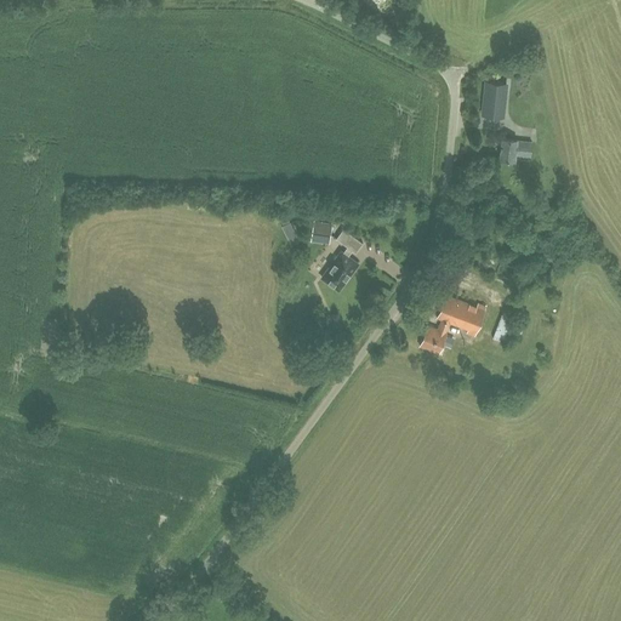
[(503,117),(507,84),(486,81),(483,114),(503,117)]
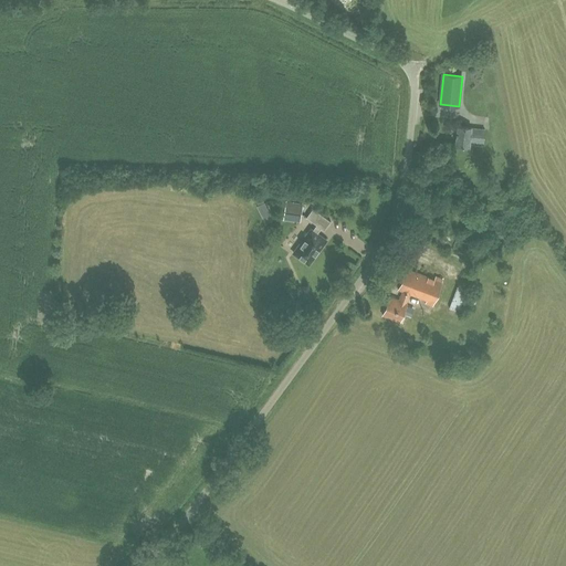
[(483,143),(484,129),(471,128),(471,127),(458,126),(456,145),(469,146),(470,142),(483,143)]
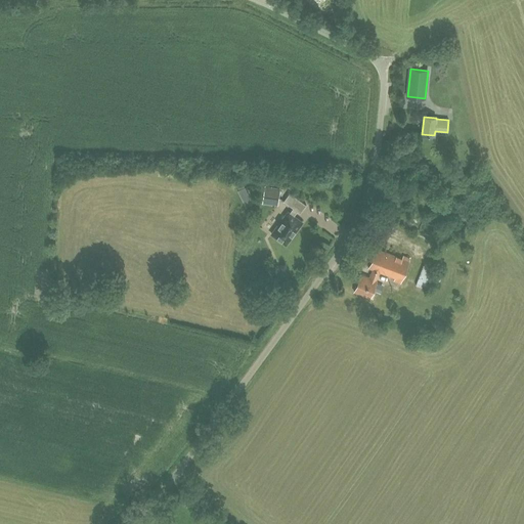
[(239,184),(244,190),(250,186),(246,180),(239,184)]
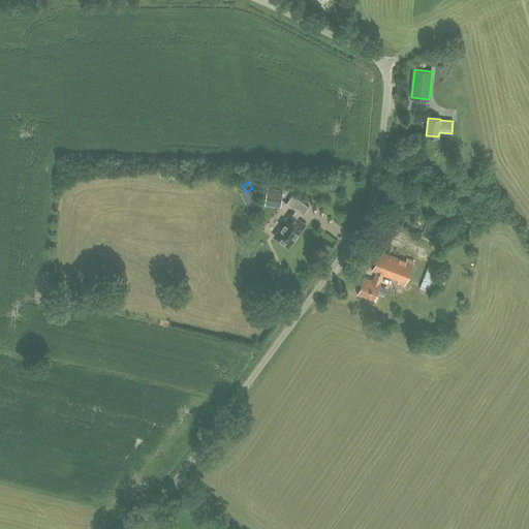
[(436,192),(438,193),(447,197),(450,190),(439,185),(436,192)]
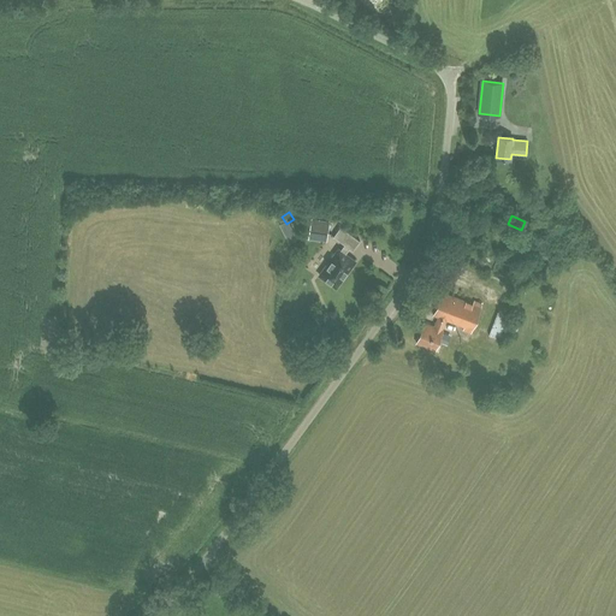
[(308,238),(326,242),(330,221),(312,219),(308,238)]
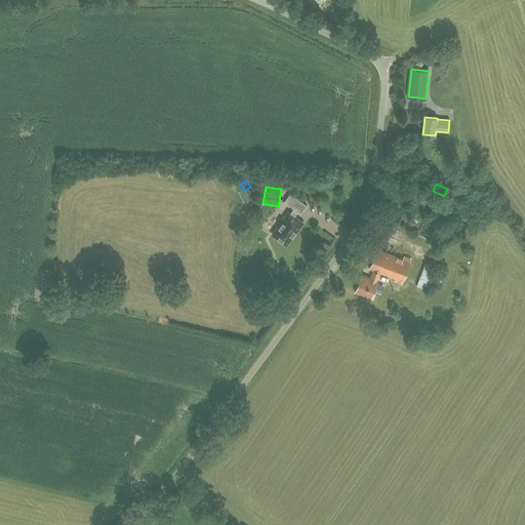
[(300,213),(307,205),(290,193),(284,201),(293,208),(290,213),(288,212),(272,235),(286,245),(303,223),(294,216),(298,211),(300,213)]
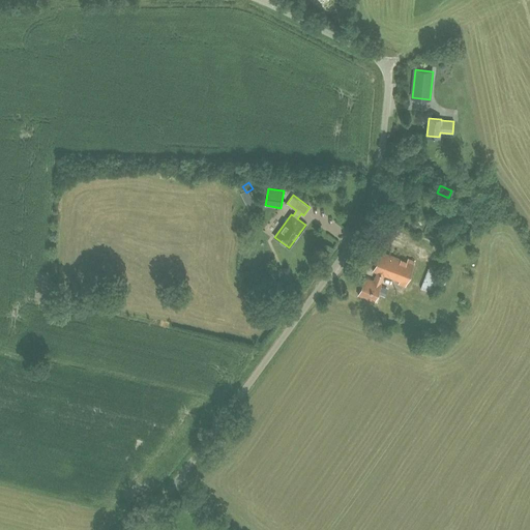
[(395,223),(399,214),(389,211),(386,219),(395,223)]
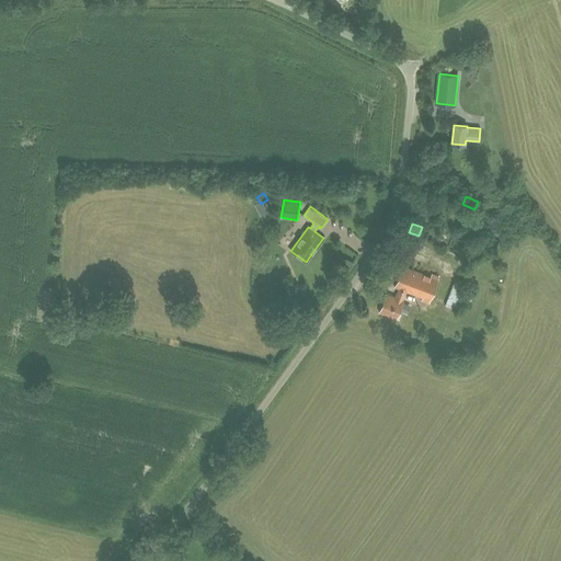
[(431,276),(403,266),(396,287),(399,288),(405,290),(423,297),(422,300),(428,304),(438,277),(432,274),(431,276)]
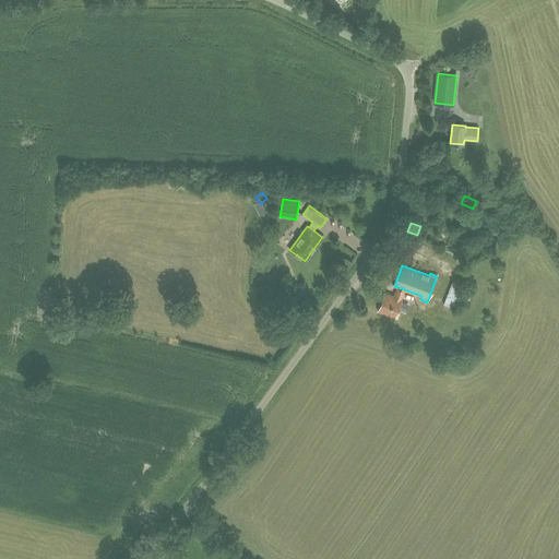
[(472,289),(466,286),(465,287),(462,297),(468,299),(472,289)]
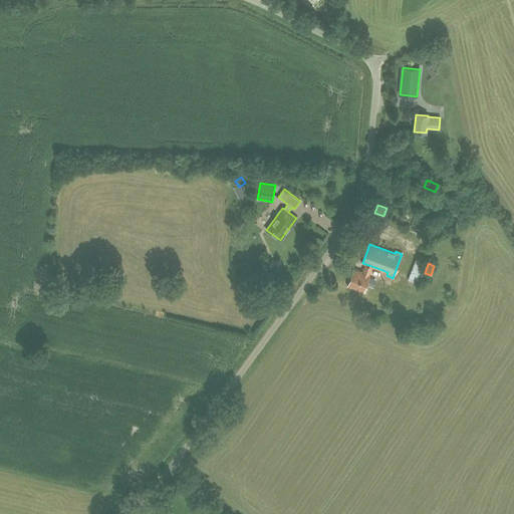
[(368,274),(371,266),(365,264),(362,272),(354,269),(347,286),(363,292),(369,275),(368,274)]
